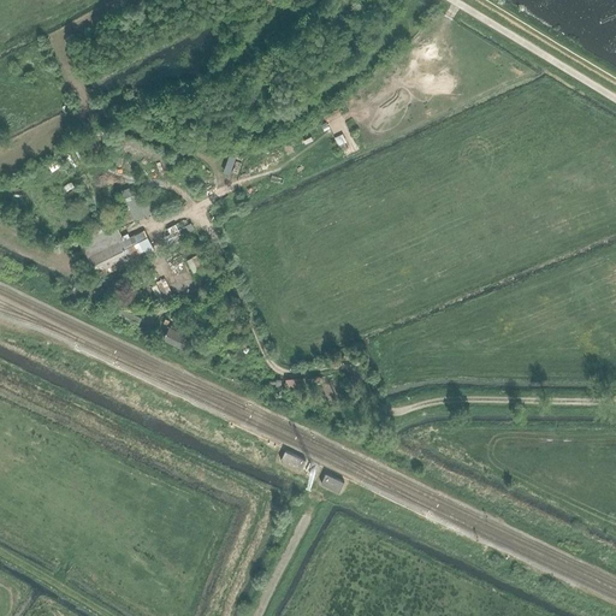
[(61,159),(48,167),(53,172),(65,164),(61,159)]
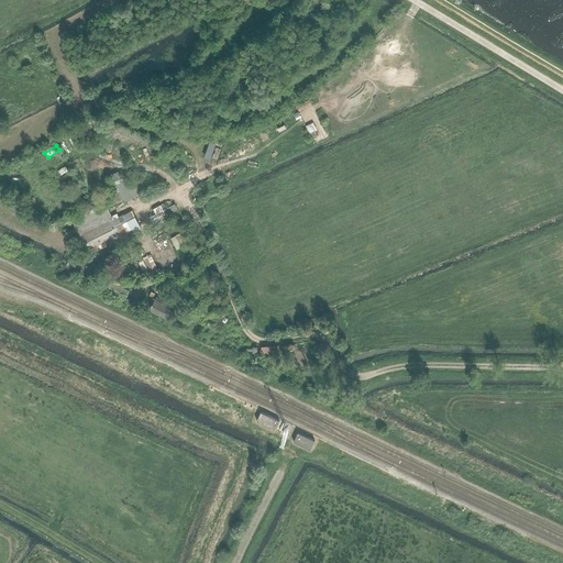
[(111,175),(113,181),(121,178),(118,172),(111,175)]
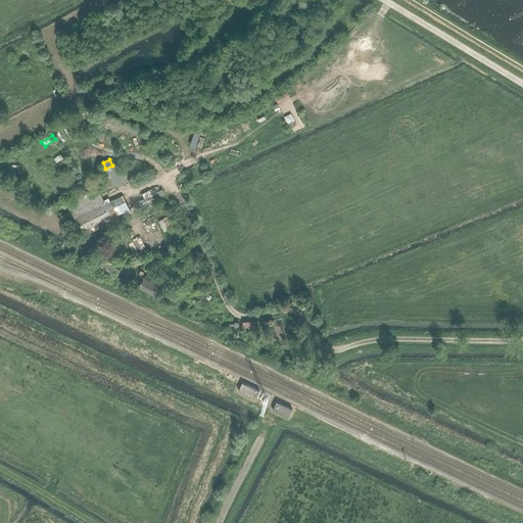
[(149,190),(142,194),(145,198),(145,199),(152,196),(151,195),(149,190)]
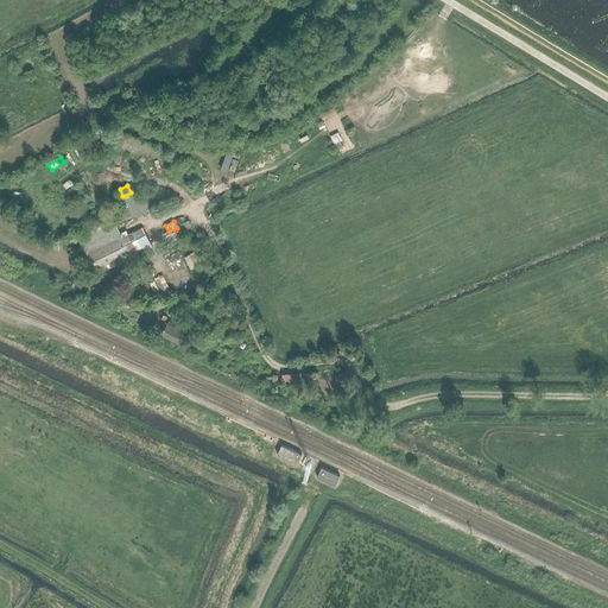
[(116,242),(84,259),(93,273),(124,257),(116,242)]
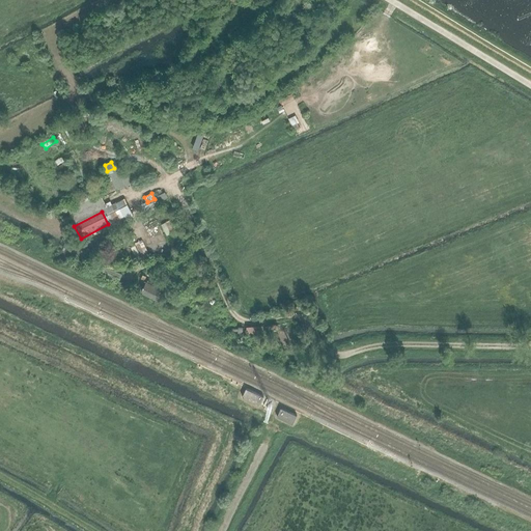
[(179,229),(173,218),(161,225),(167,235),(179,229)]
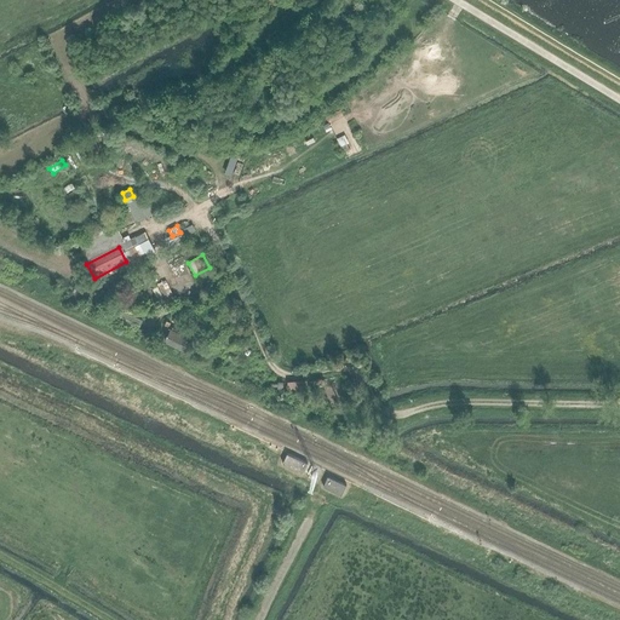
[(120,311),(115,321),(138,331),(143,320),(121,310),(120,311)]
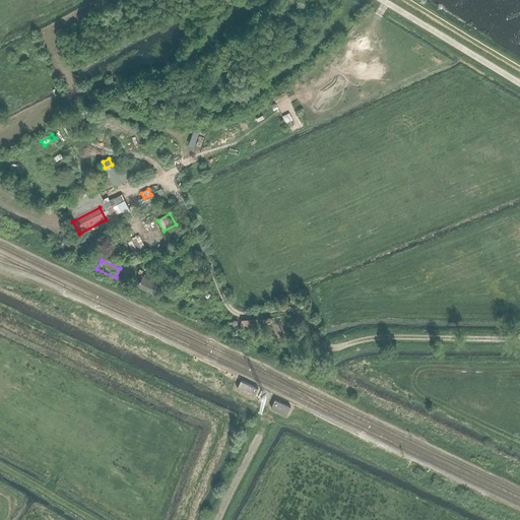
[(139,286),(157,296),(161,285),(144,276),(139,286)]
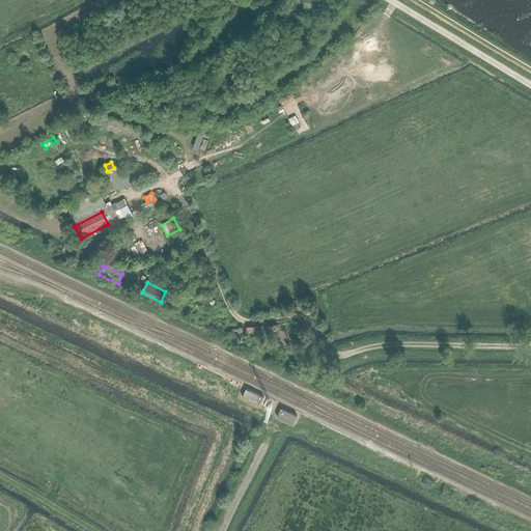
[(263,396),(246,389),(243,397),(260,406),(263,396)]
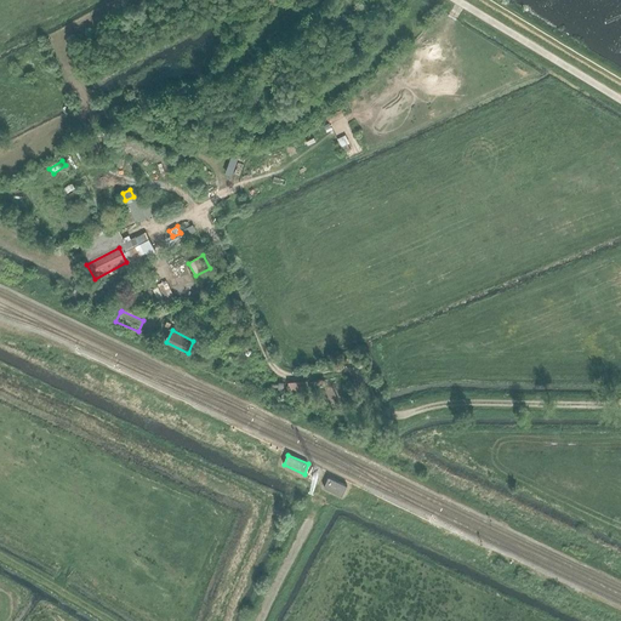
[(330,478),(328,480),(325,488),(342,496),(347,486),(330,478)]
